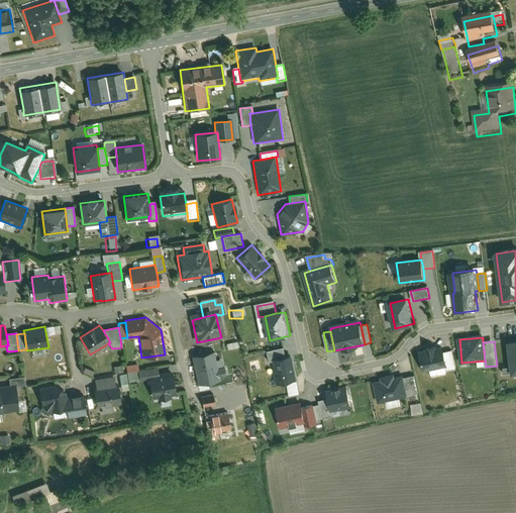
[(443,347),(420,352),(423,371),(447,366),(445,352),(443,347)]
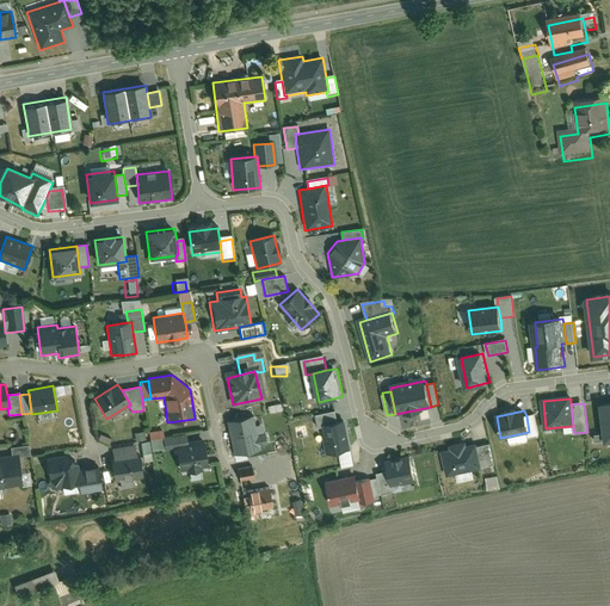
[(324,427),(339,424),(337,413),(315,418),(318,428),(324,427)]
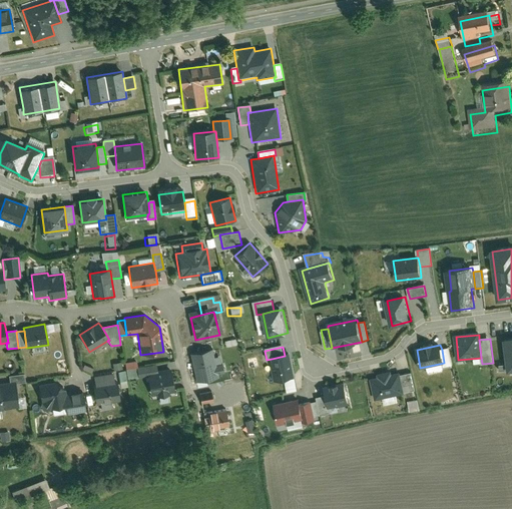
[(450,349),(442,350),(444,363),(445,367),(453,366),(450,349)]
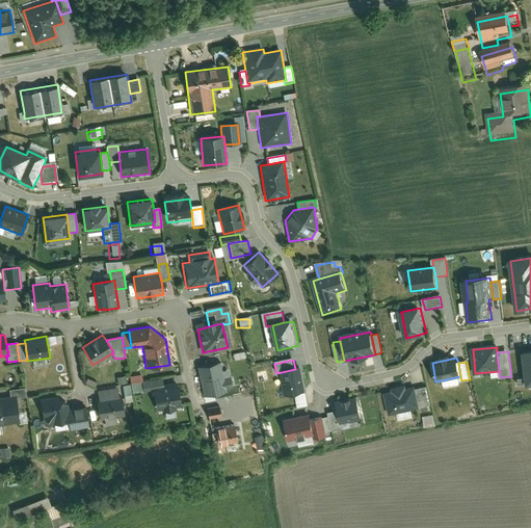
[(229,378),(222,379),(219,363),(196,368),(203,397),(227,392),(226,390),(231,389),(229,378)]
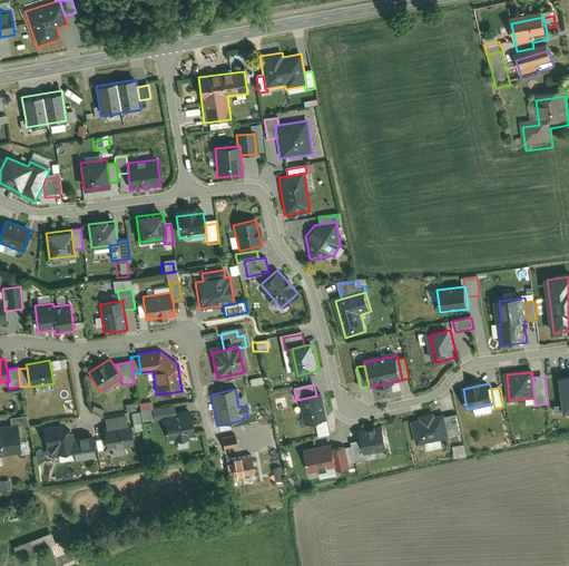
[(316,396),(302,399),(306,422),(329,418),(323,394),(316,396)]
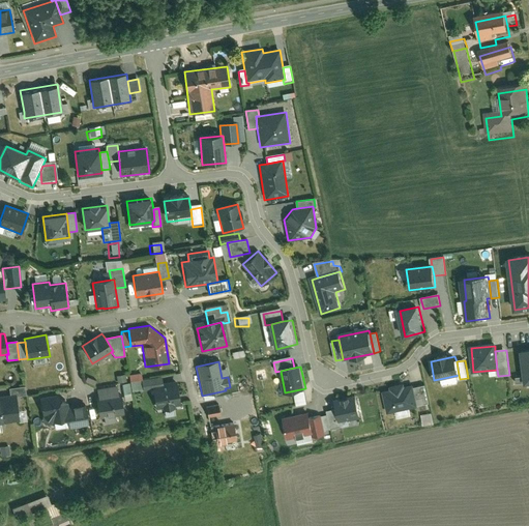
[(150,385),(163,383),(162,377),(141,379),(141,381),(142,389),(150,388),(150,385)]
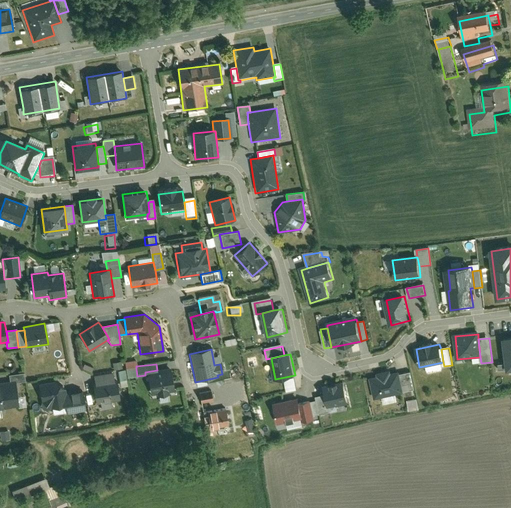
[(126,377),(137,376),(136,368),(125,369),(126,377)]
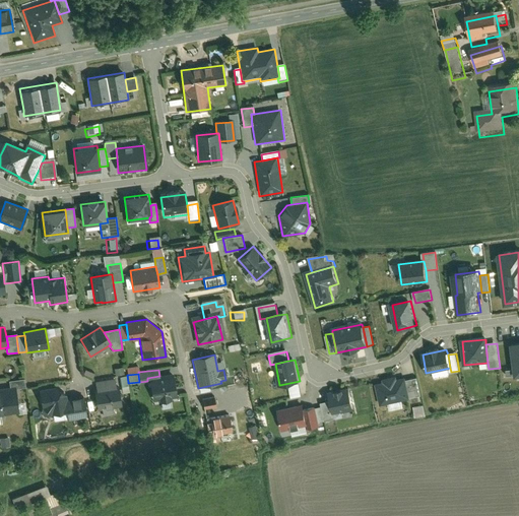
[(159,376),(147,378),(147,381),(150,401),(177,397),(173,374),(159,376)]
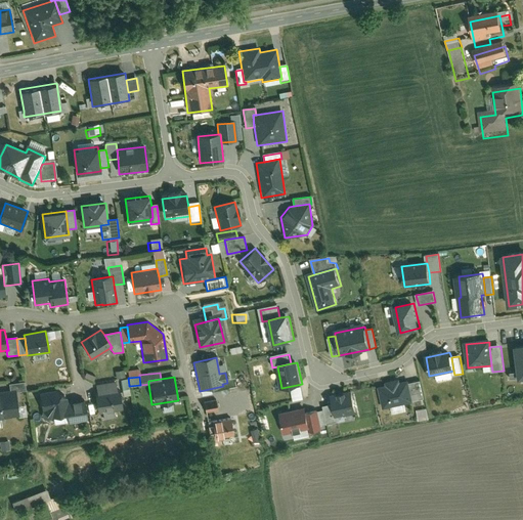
[(126,379),(119,380),(121,390),(128,389),(126,379)]
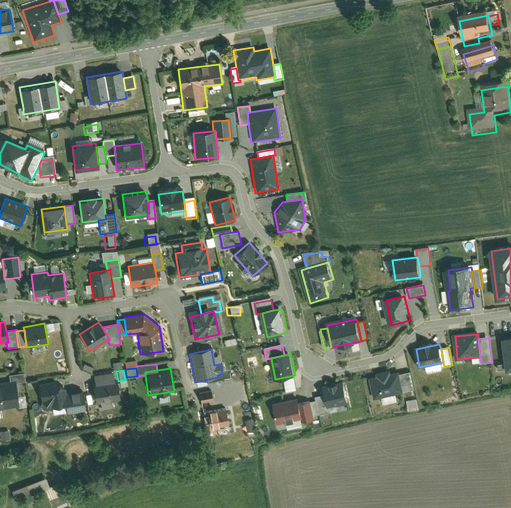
[(378,377),(371,379),(375,397),(403,392),(400,374),(399,373),(392,375),(391,371),(377,374),(378,377)]
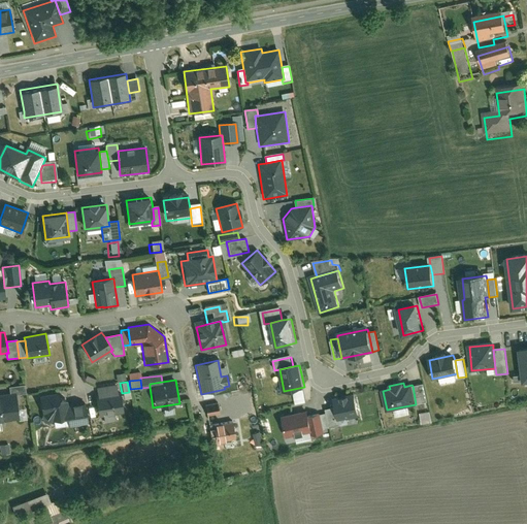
[(424,384),(413,386),(416,404),(428,401),(424,384)]
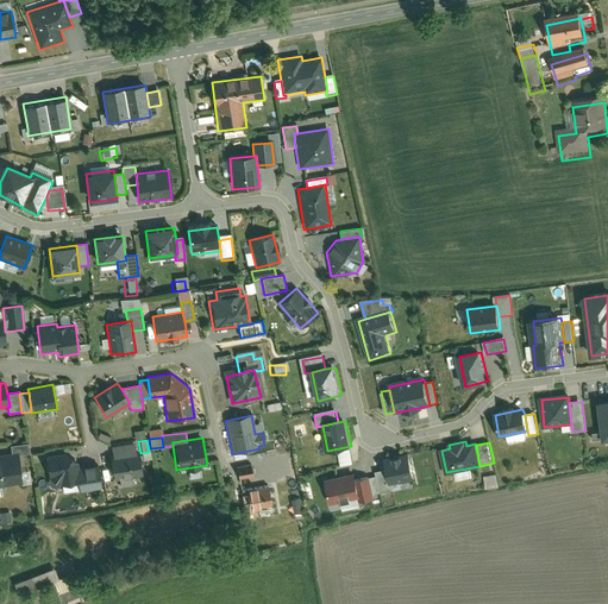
[(111,447),(112,455),(111,455),(114,482),(140,477),(136,451),(133,452),(132,444),(111,447)]
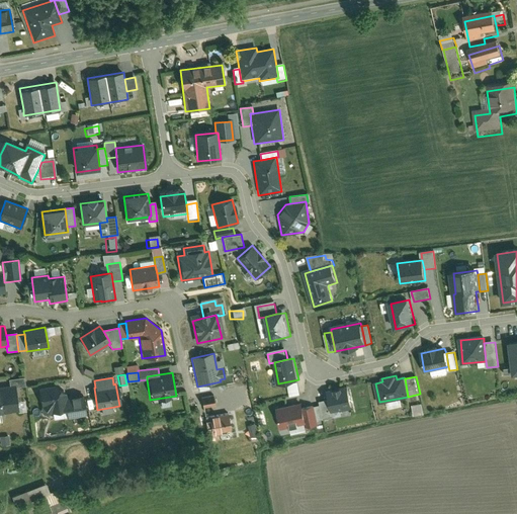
[(34,380),(26,381),(27,390),(35,389),(34,380)]
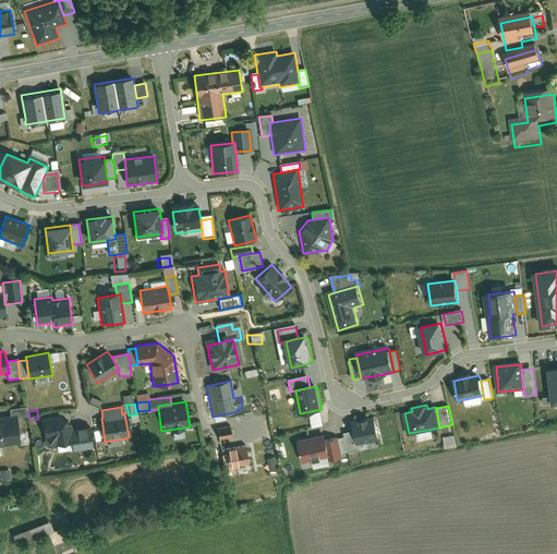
[(12,419),(13,422),(20,421),(20,423),(31,421),(29,420),(28,411),(12,413),(12,419)]
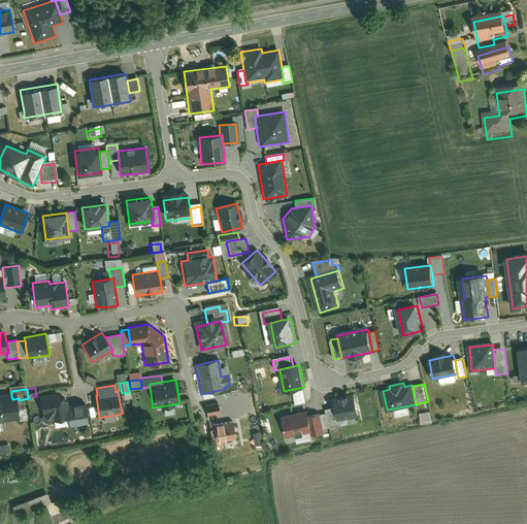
[(299,390),(289,392),(291,404),(301,403),(299,390)]
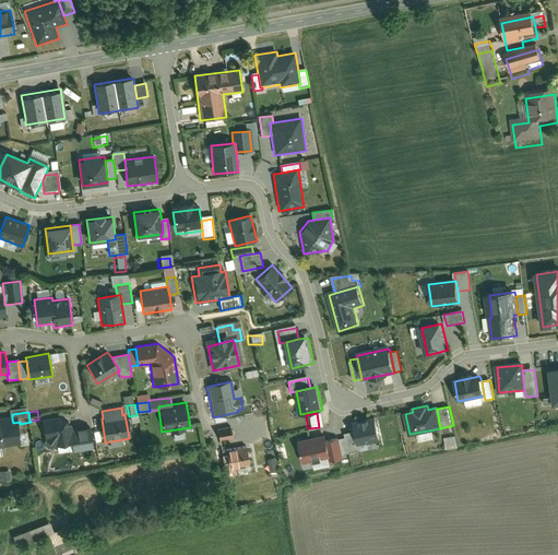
[(378,418),(354,423),(356,432),(358,444),(382,439),(378,418)]
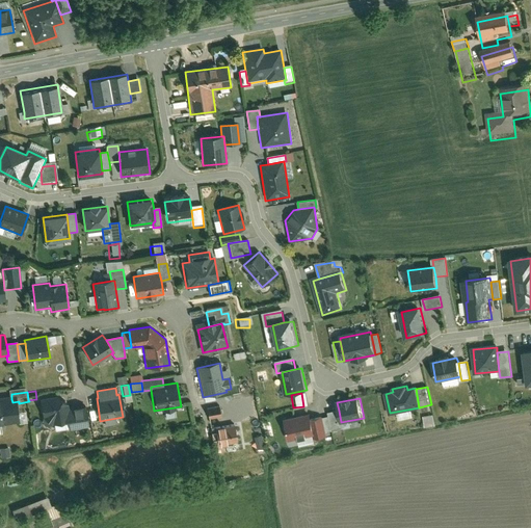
[(0,429),(22,427),(19,403),(19,401),(12,402),(11,399),(0,400),(0,429)]
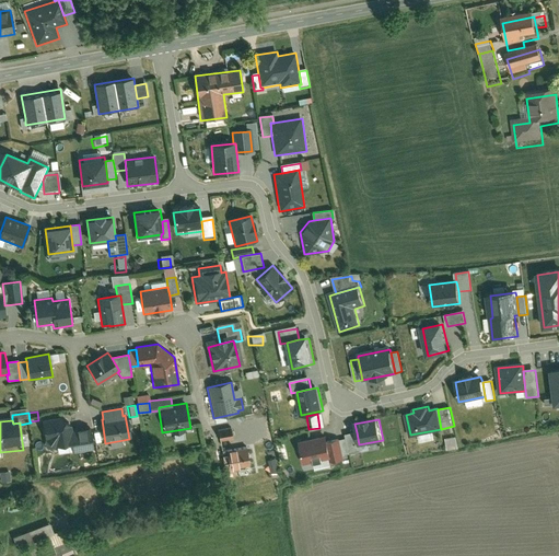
[(56,449),(74,447),(76,456),(95,454),(92,431),(72,433),(72,430),(61,421),(45,424),(48,443),(56,449)]
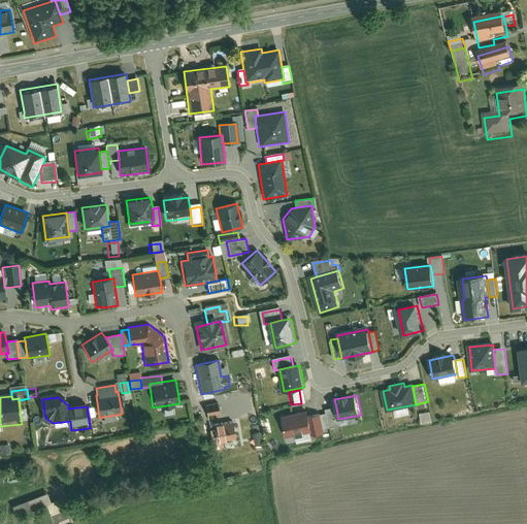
[(217,404),(204,406),(205,417),(219,415),(217,404)]
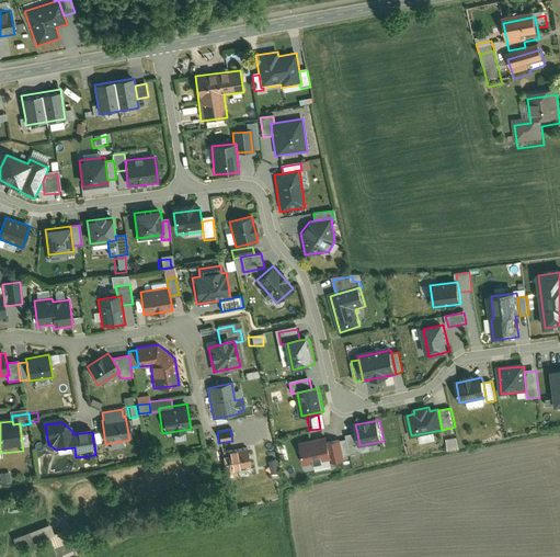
[(360,445),(357,433),(347,435),(351,453),(361,451),(360,445)]
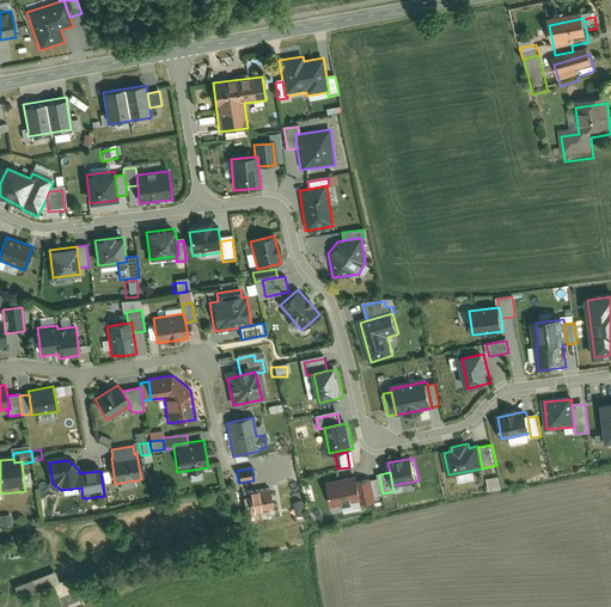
[(358,478),(328,485),(331,506),(362,500),(359,483),(358,478)]
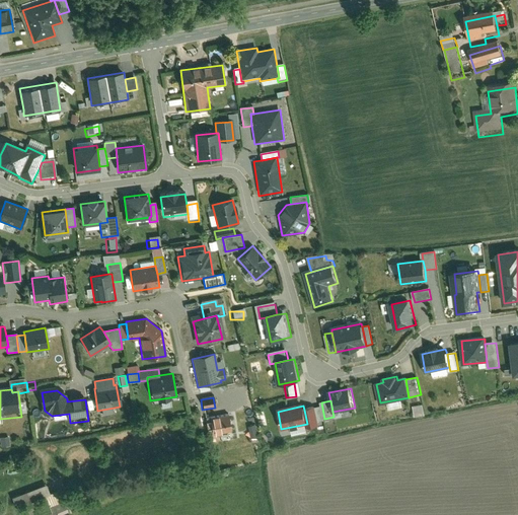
[(408,408),(410,417),(420,415),(418,406),(408,408)]
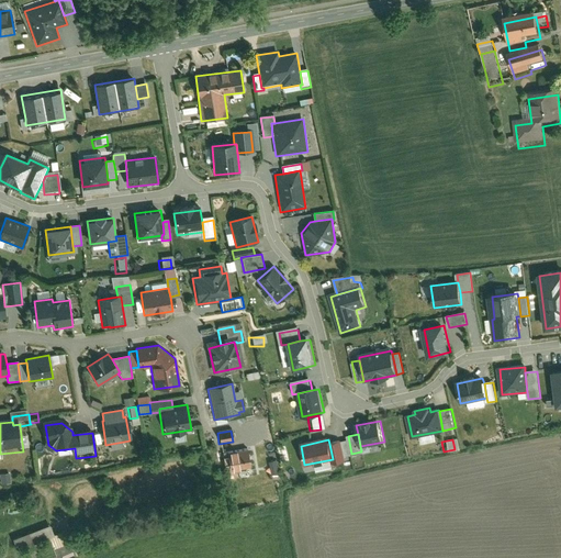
[(341,441),(329,444),(333,459),(334,462),(345,460),(341,441)]
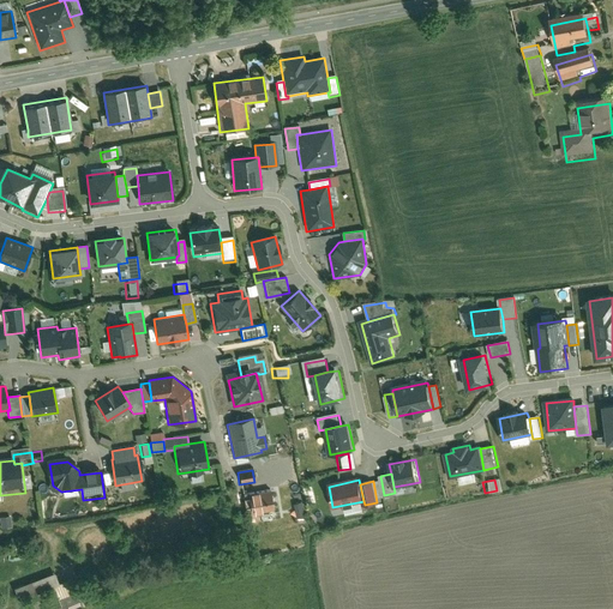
[(270,490),(248,493),(251,514),(272,512),(270,490)]
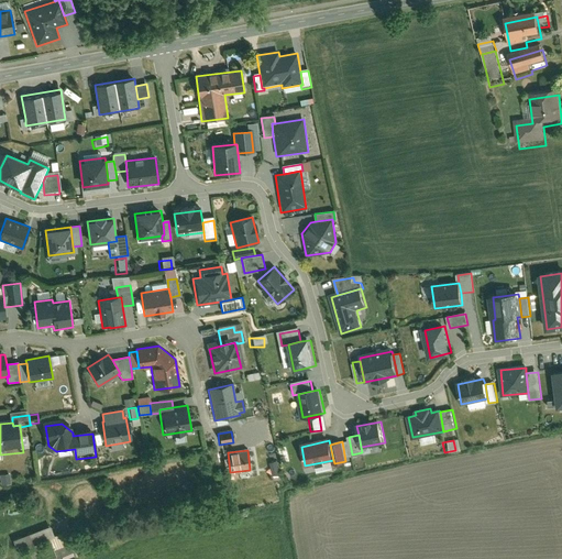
[(53,530),(14,545),(18,555),(51,543),(56,539),(53,530)]
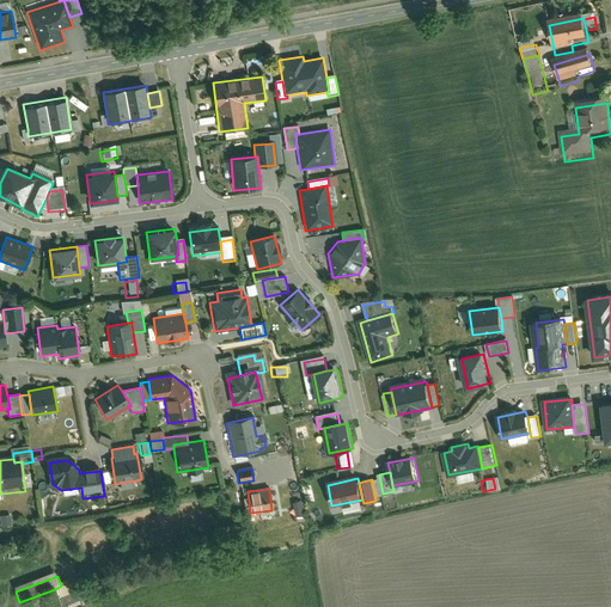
[(61,586),(55,589),(61,606),(79,606),(83,605),(78,593),(73,582),(61,586)]
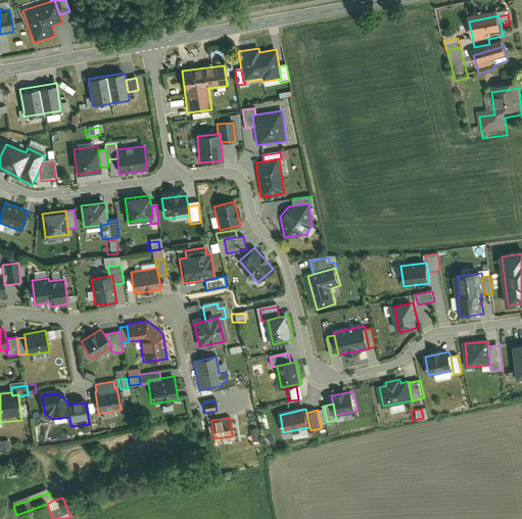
All buildings are outlined.
